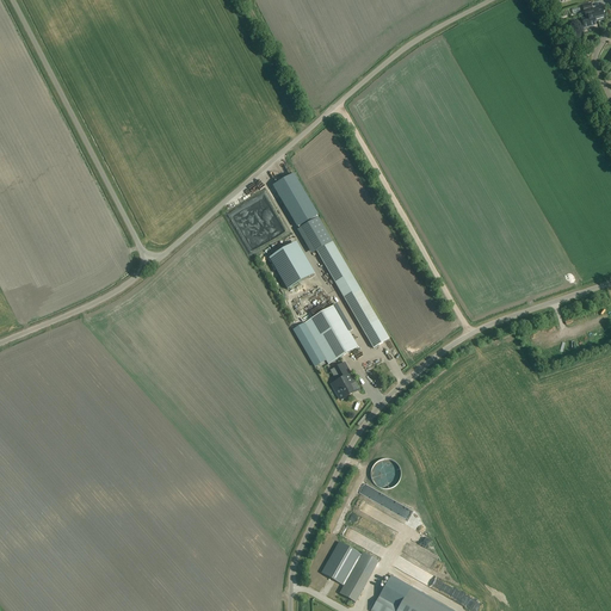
[(591,4),(582,6),(586,18),(582,19),(586,29),(590,28),(588,25),(594,24),(594,23),(605,19),(603,8),(592,11),(591,4)]
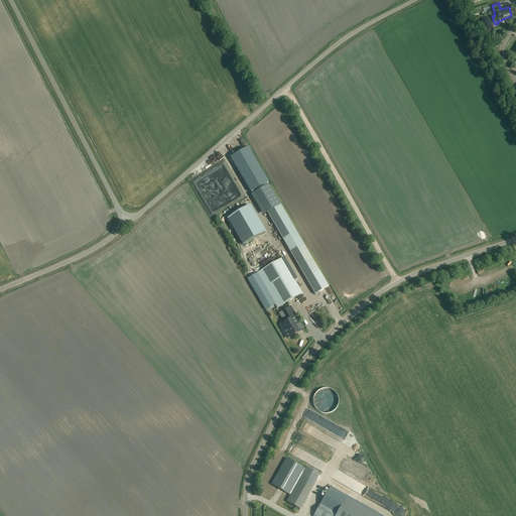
[(248,147),(230,158),(251,194),(268,182),(248,147)]
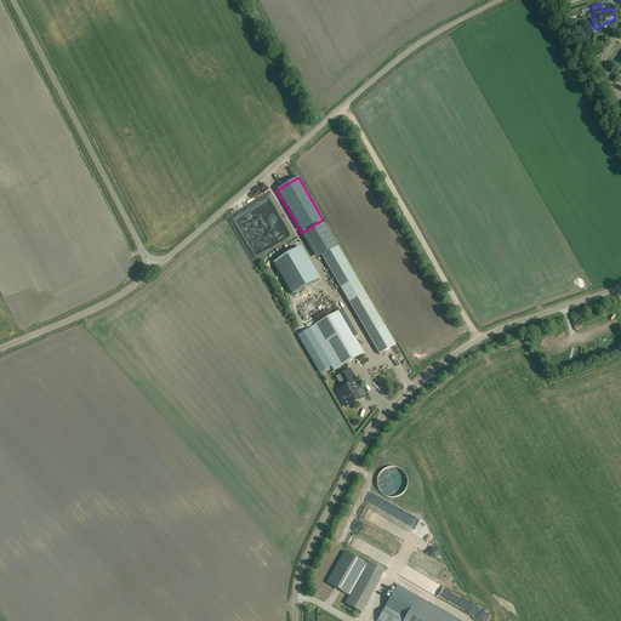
[(285,254),(281,248),(296,239),(294,234),(281,241),(283,243),(263,254),(265,257),(275,251),(279,257),(285,254)]
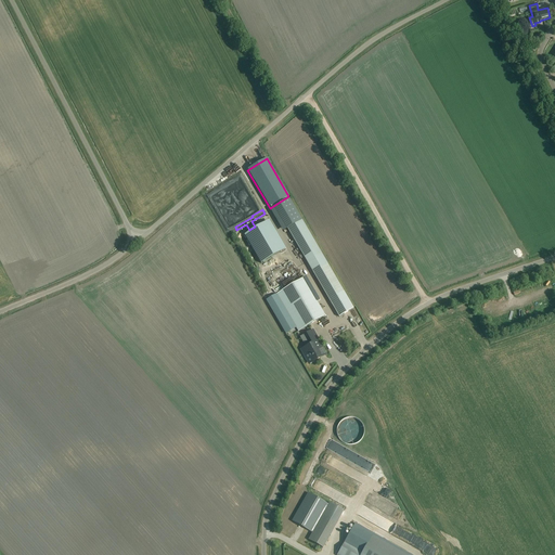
[(288,229),(314,272),(340,317),(353,308),(325,260),(302,220),(288,229)]
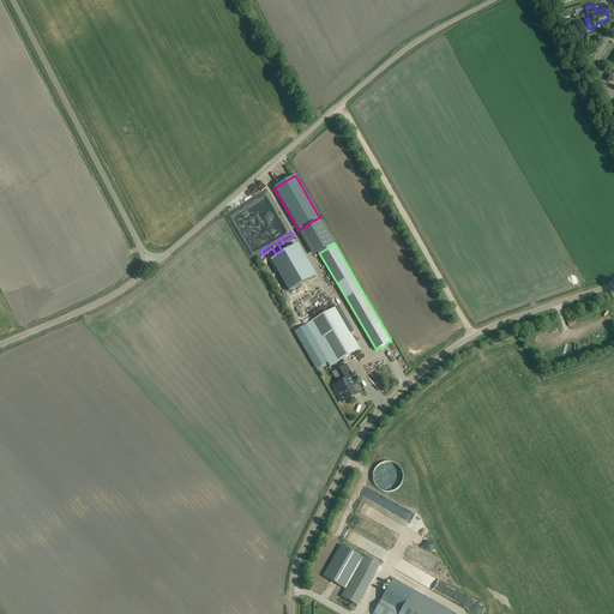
[(292,248),(270,260),(289,292),(309,280),(292,248)]
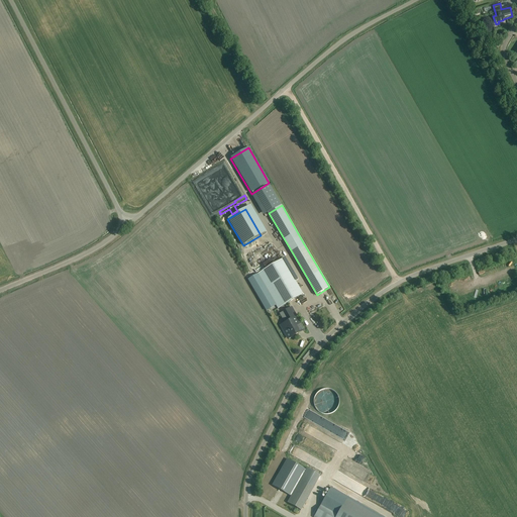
[(279,308),(304,294),(284,259),(259,273),(279,308)]
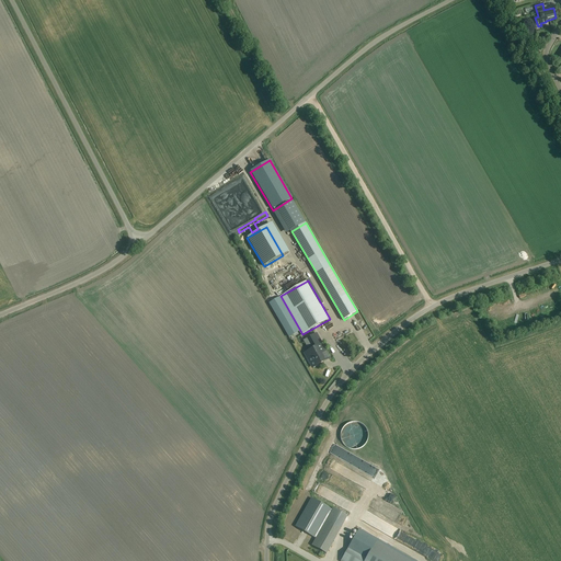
[(289,338),(299,332),(279,297),(268,304),(289,338)]
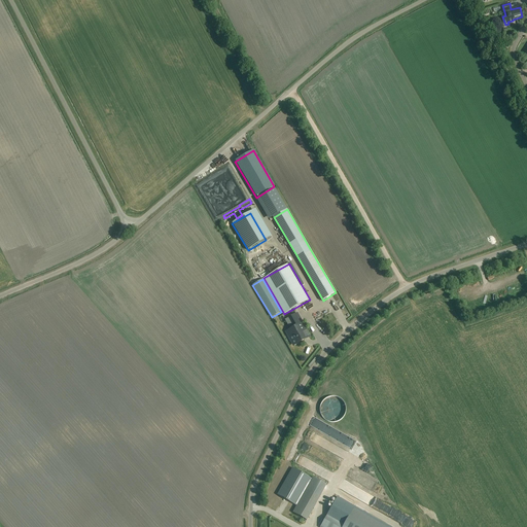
[(355,307),(371,299),(369,293),(353,303),(355,307)]
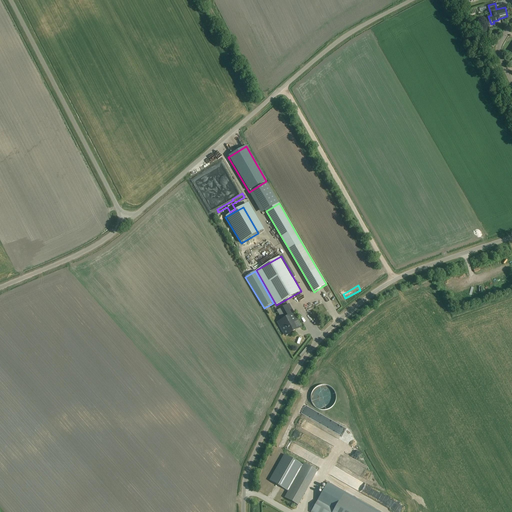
[(284,335),(286,334),(296,329),(292,322),(297,319),(294,314),(277,323),(284,335)]
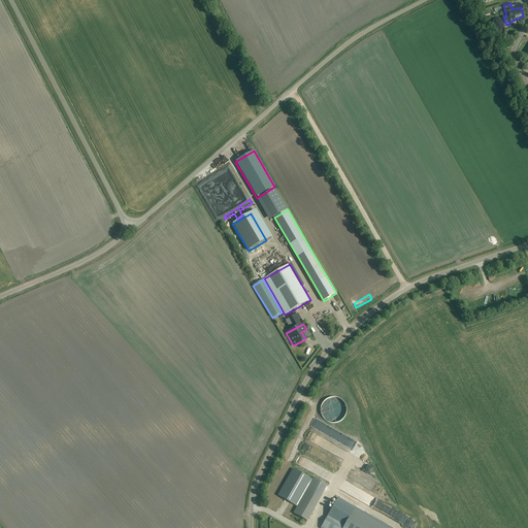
[(372,469),(374,463),(366,460),(364,466),(372,469)]
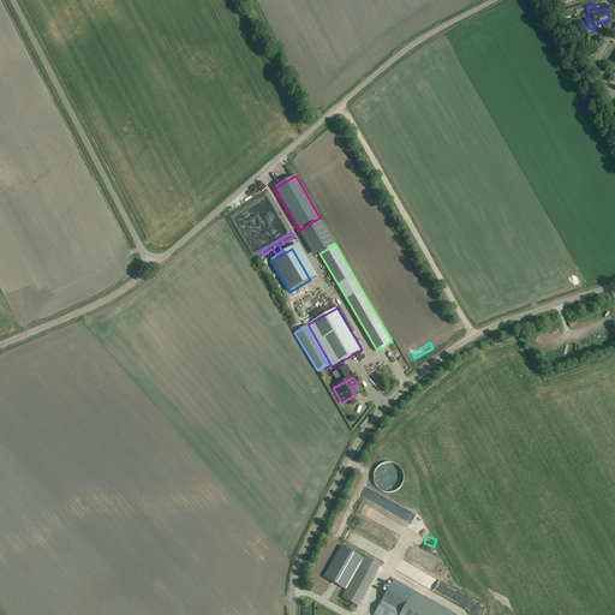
[(448,566),(412,548),(408,556),(445,574),(448,566)]
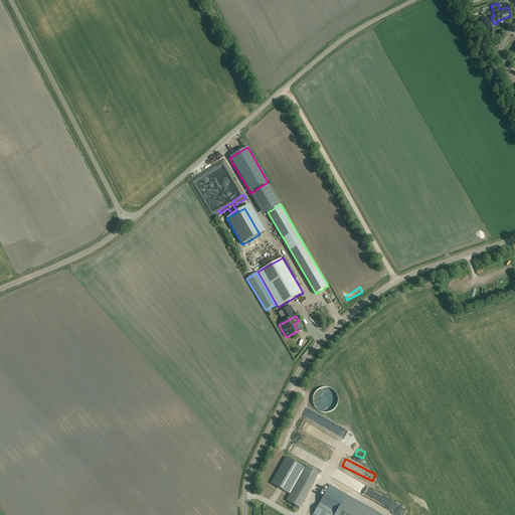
[(285,460),(270,486),(287,496),(302,470),(285,460)]
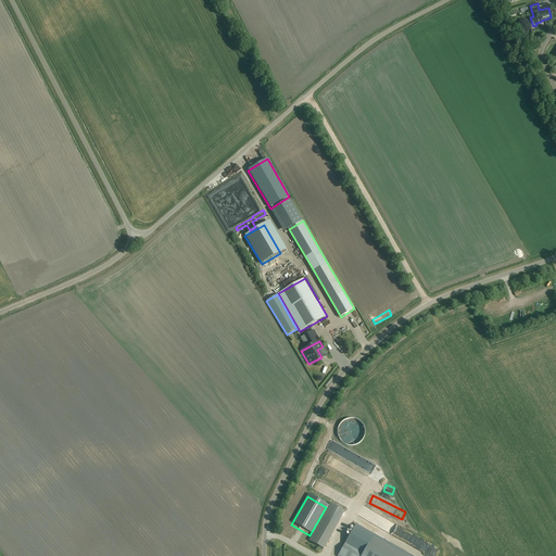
[(367,506),(362,516),(414,542),(413,543),(417,541),(419,542),(422,538),(431,555),(438,555),(440,555),(436,546),(430,548),(426,539),(422,536),(420,533),(367,506)]
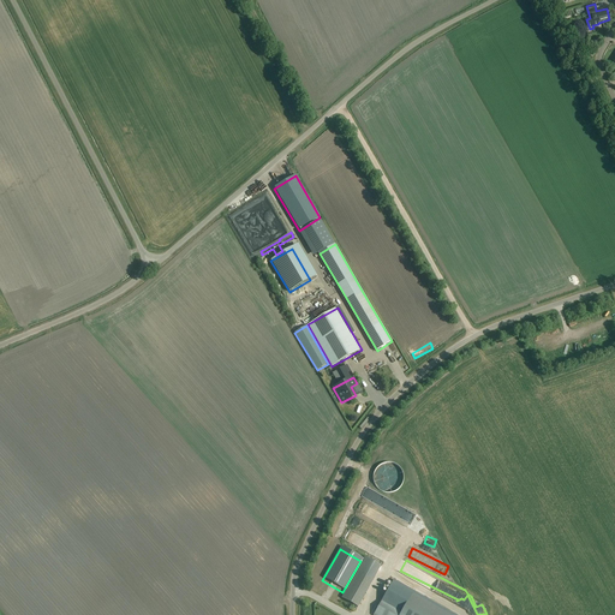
[(383,599),(374,614),(455,614),(415,591),(394,580),(383,599)]
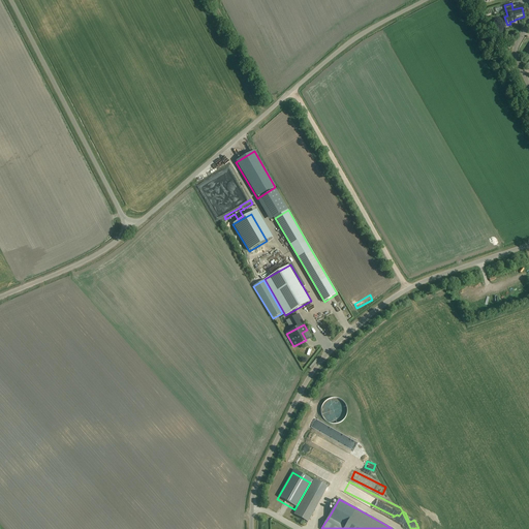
[(308,522),(313,512),(300,505),(294,515),(308,522)]
